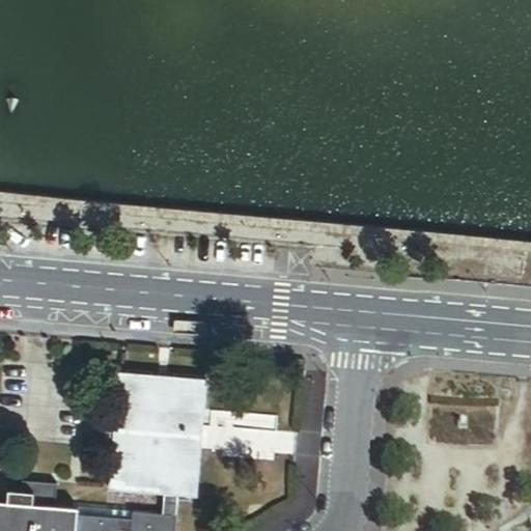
[(201,444),(207,379),(118,371),(109,490),(165,494),(179,495),(197,497),(201,444)]
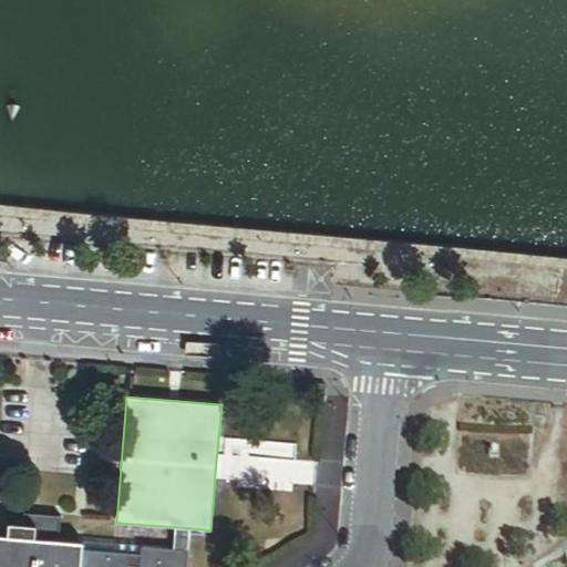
[(23,524),(22,537),(50,539),(52,516),(24,514),(23,524)]
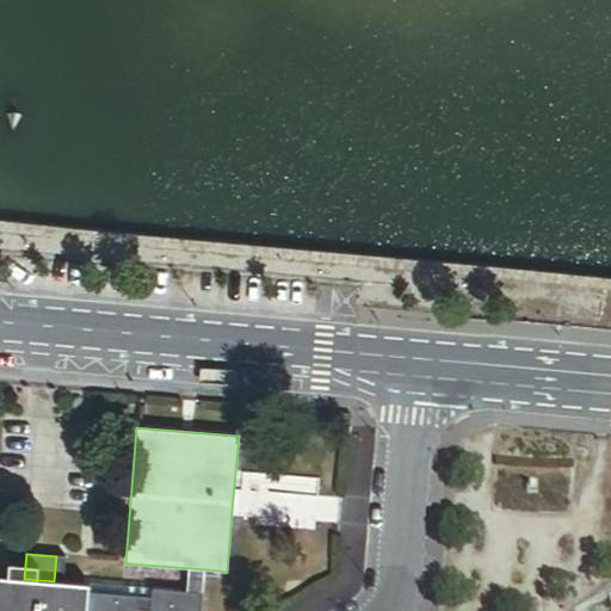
[(67,557),(56,556),(54,581),(66,582),(67,557)]
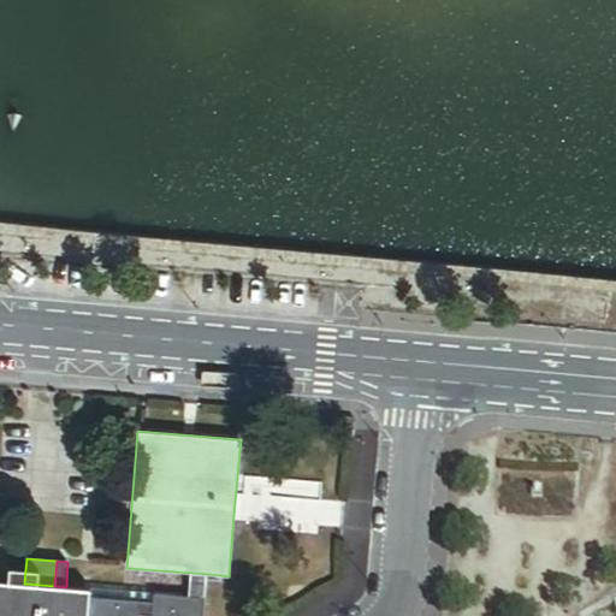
[(25,569),(10,567),(9,582),(24,584),(25,569)]
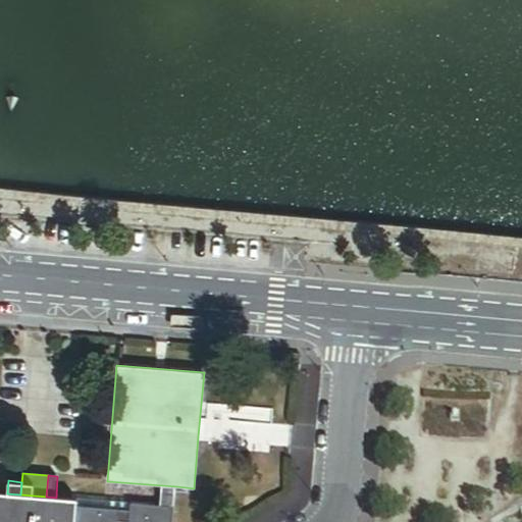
[(162,485),(161,496),(175,497),(176,486),(162,485)]
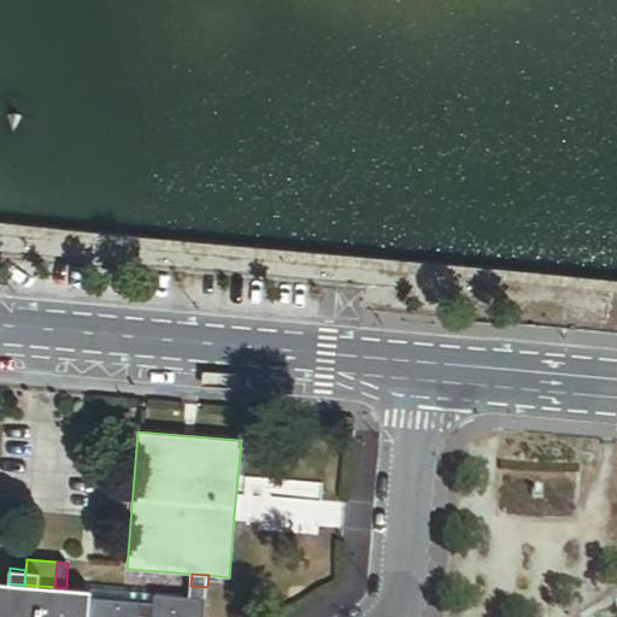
[(54,587),(24,585),(9,583),(0,582),(0,616),(88,616),(89,598),(90,589),(66,588),(54,587)]
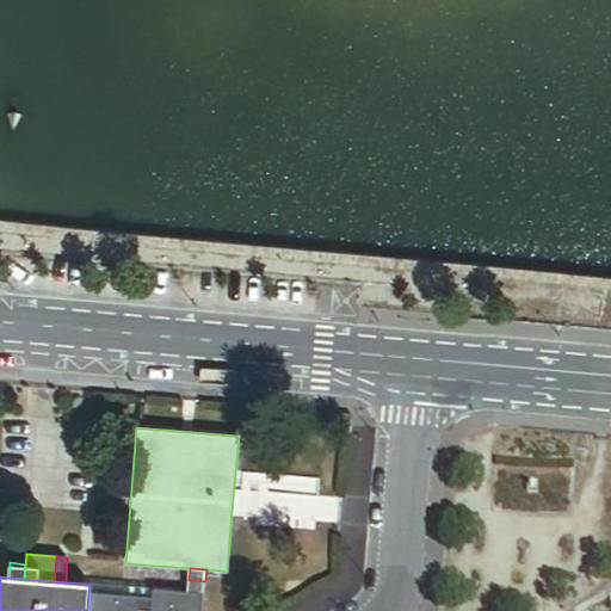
[(189,580),(187,592),(204,593),(205,581),(189,580)]
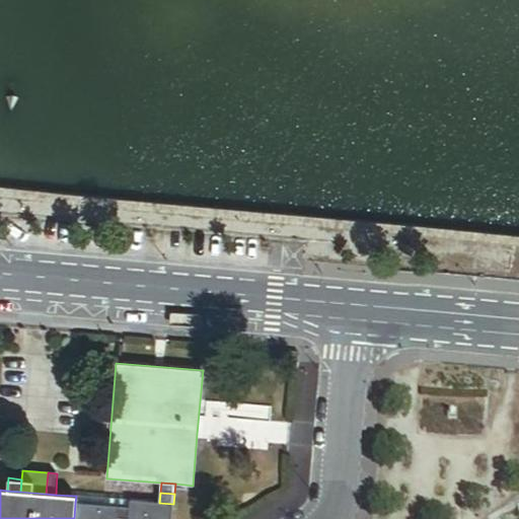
[(130,501),(76,496),(75,503),(120,507),(120,508),(130,509),(130,501)]
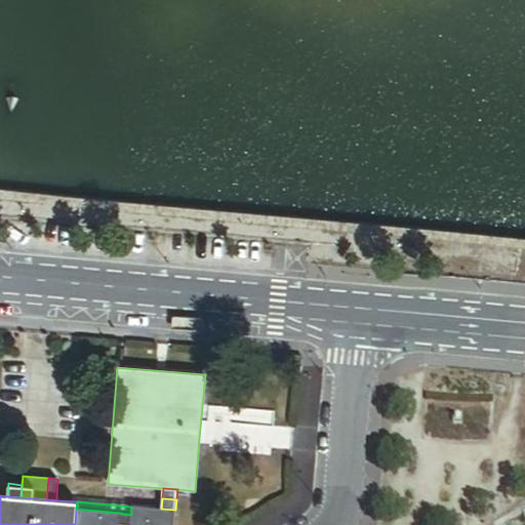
[(121,513),(76,509),(75,524),(174,524),(175,510),(161,509),(131,507),(131,515),(121,514),(121,513)]
